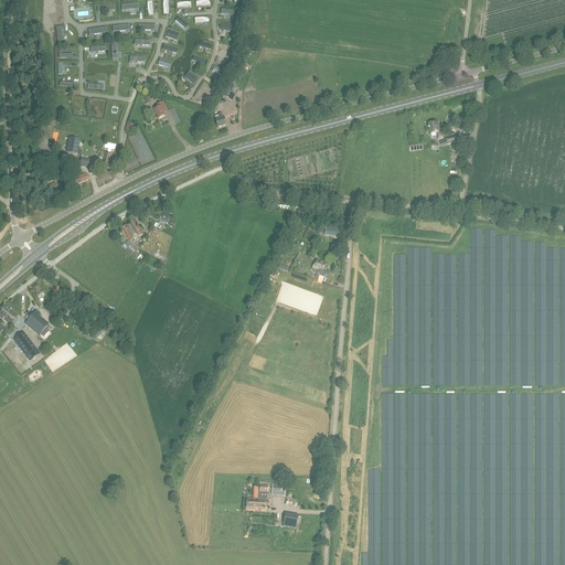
[(178,18),(176,21),(183,28),(187,24),(178,18)]
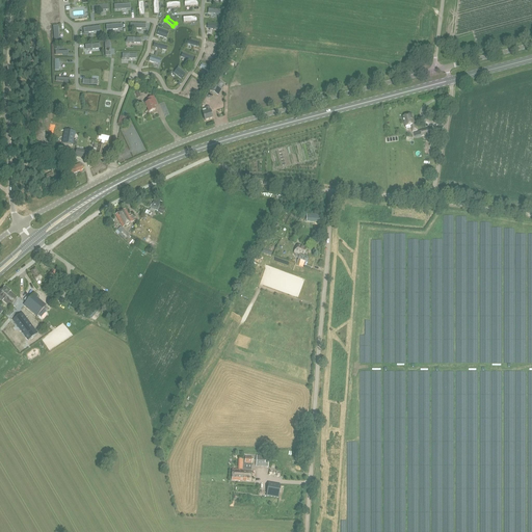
[(168,31),(159,28),(157,35),(166,38),(168,31)]
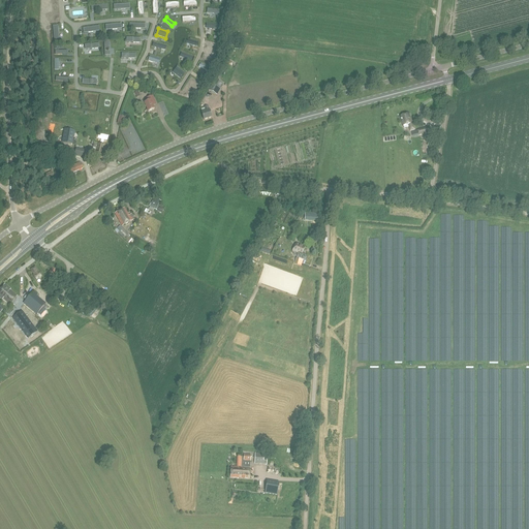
[(208,45),(207,50),(209,51),(208,54),(215,55),(217,49),(208,45)]
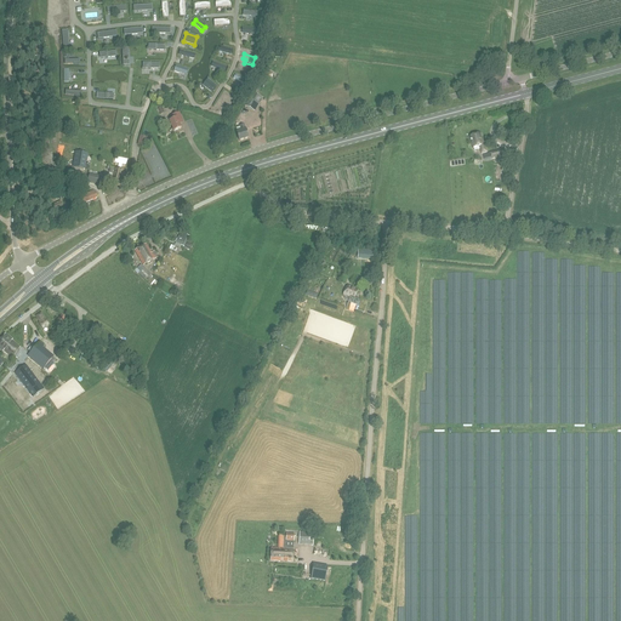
[(224,72),(227,67),(214,62),(211,67),(224,72)]
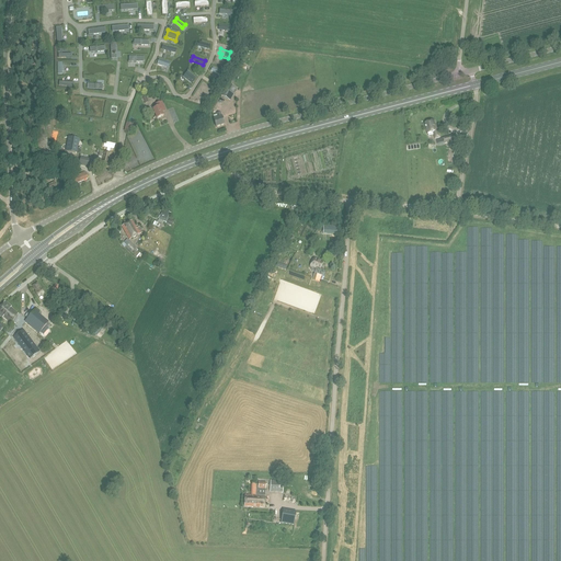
[(157,64),(167,67),(169,61),(159,58),(157,64)]
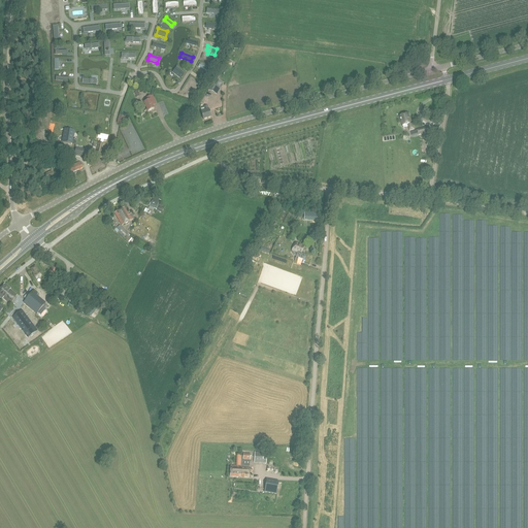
[(198,67),(208,71),(210,67),(200,63),(198,67)]
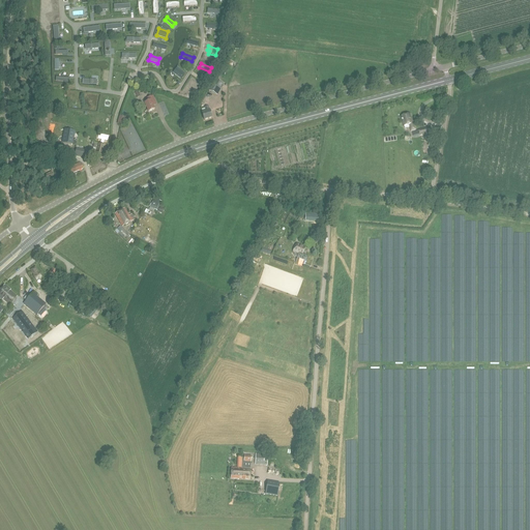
[(180,79),(185,72),(178,67),(173,72),(180,79)]
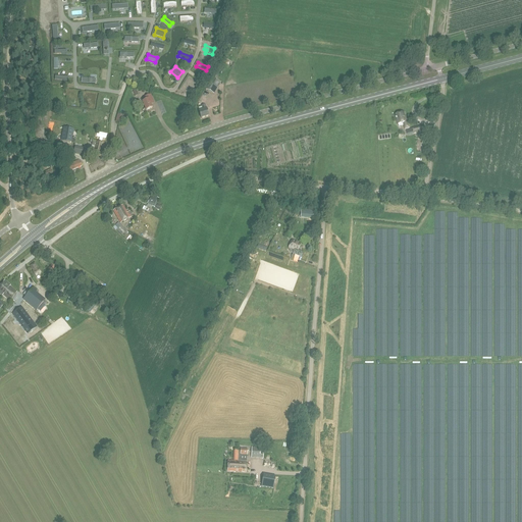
[(192,85),(190,90),(194,93),(199,83),(190,79),(188,83),(192,85)]
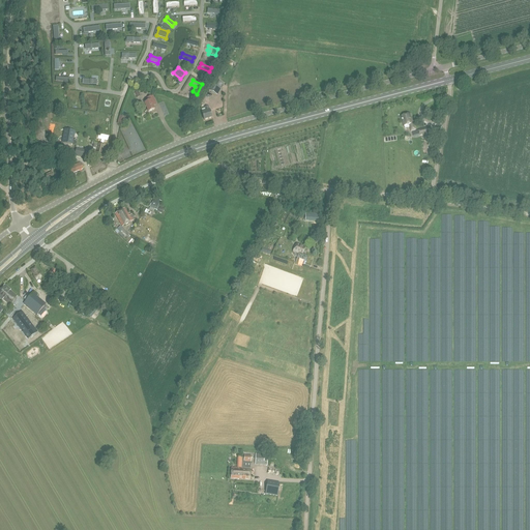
[(217,95),(224,84),(215,80),(209,90),(217,95)]
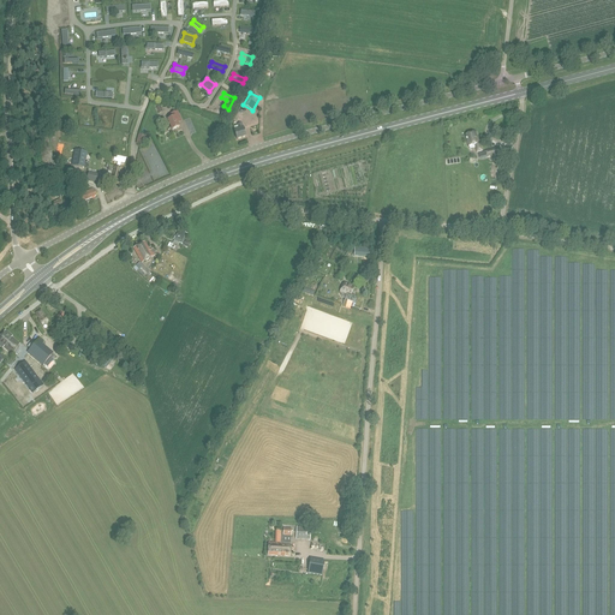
[(175,117),(179,115),(178,112),(169,114),(172,118),(168,120),(172,130),(179,126),(175,117)]
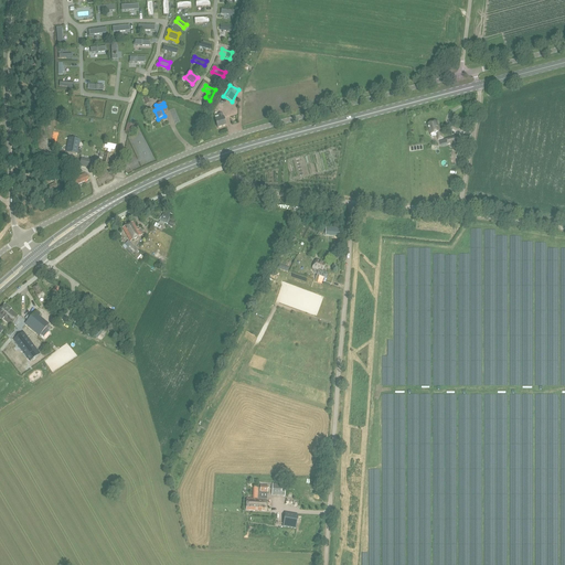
[(217,128),(226,126),(224,117),(224,118),(222,113),(219,114),(220,119),(215,120),(217,128)]
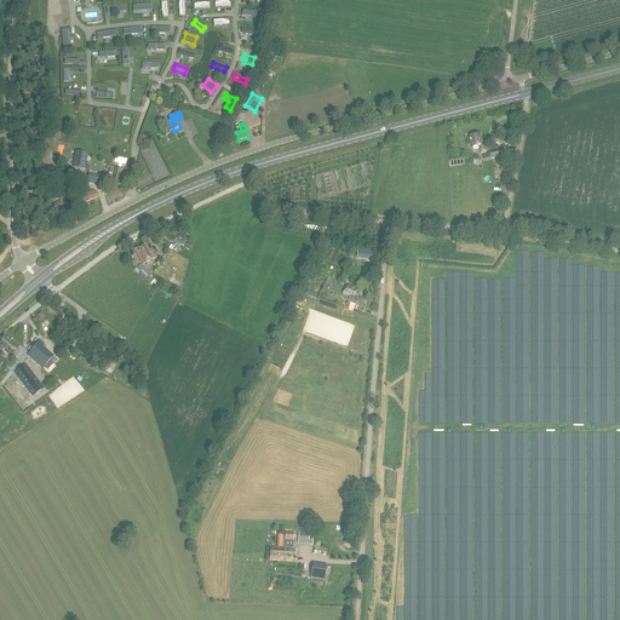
[(49,182),(59,178),(46,128),(34,131),(49,182)]
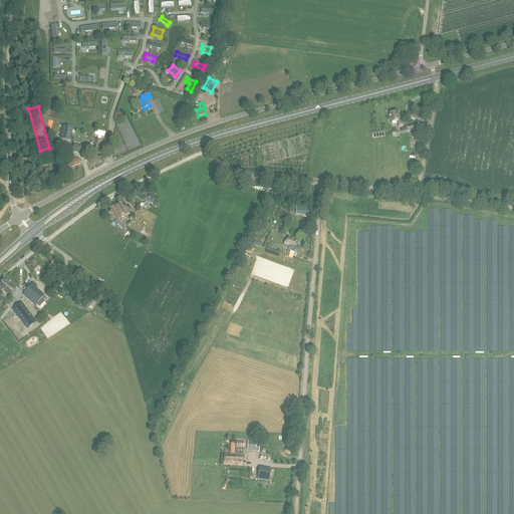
[(399,127),(403,125),(401,118),(400,118),(398,110),(390,112),(392,122),(397,120),(399,127)]
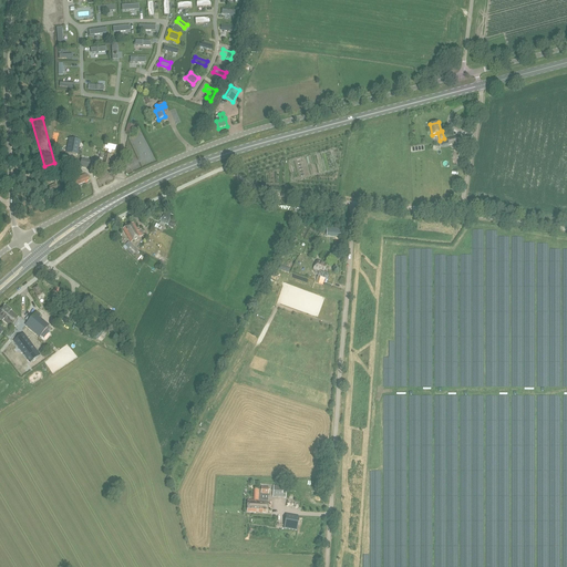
[(82,155),(82,152),(79,152),(81,140),(69,137),(66,153),(82,155)]
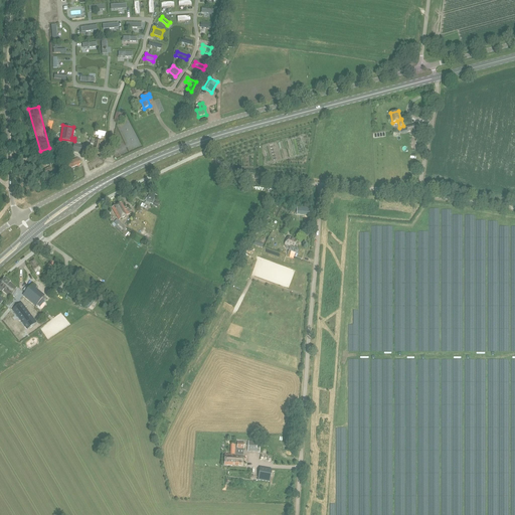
[(102,156),(104,150),(102,150),(104,141),(92,139),(90,147),(88,147),(87,152),(102,156)]
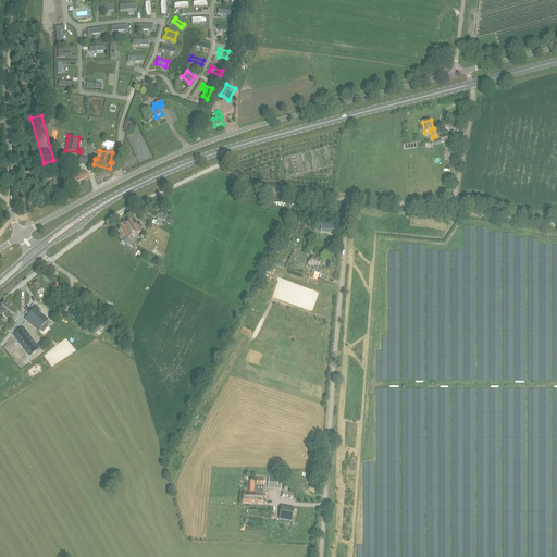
[(81,156),(78,163),(87,165),(89,158),(81,156)]
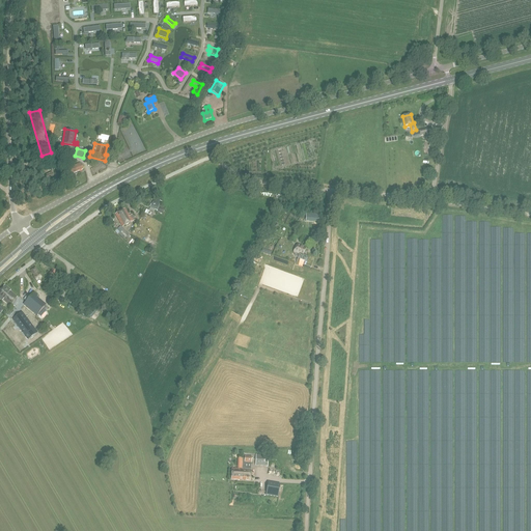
[(65,166),(68,172),(70,174),(83,169),(81,163),(71,167),(70,164),(65,166)]
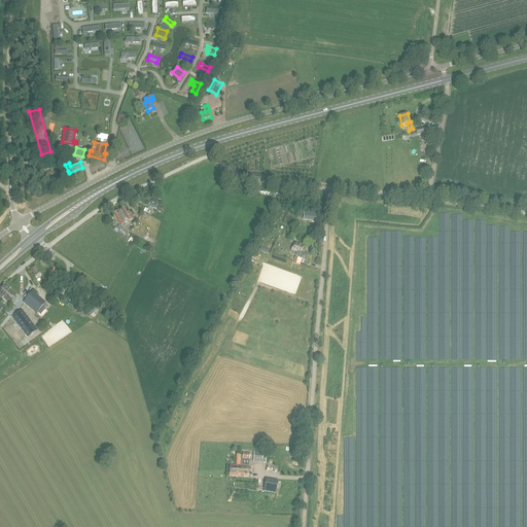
[(149,207),(153,209),(156,210),(161,202),(157,200),(152,198),(150,203),(148,206),(149,207)]
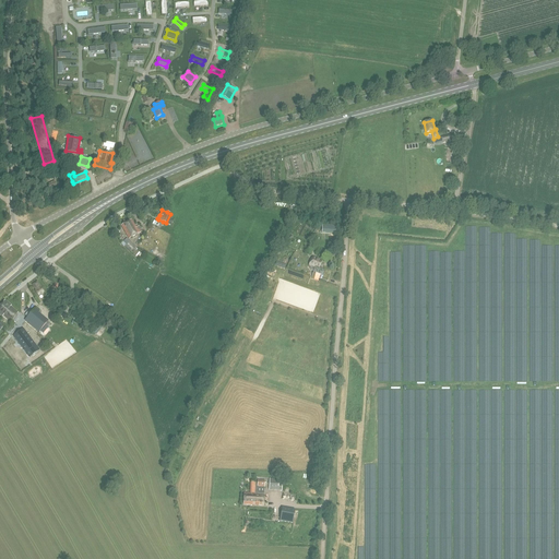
[(129,239),(140,234),(132,219),(121,226),(129,239)]
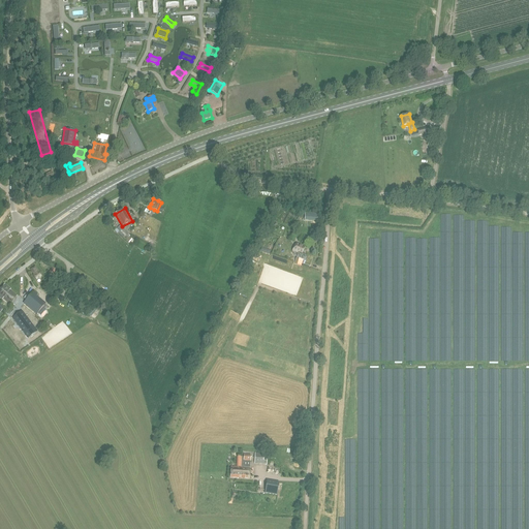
[(124,240),(129,235),(120,226),(118,228),(120,230),(118,232),(124,240)]
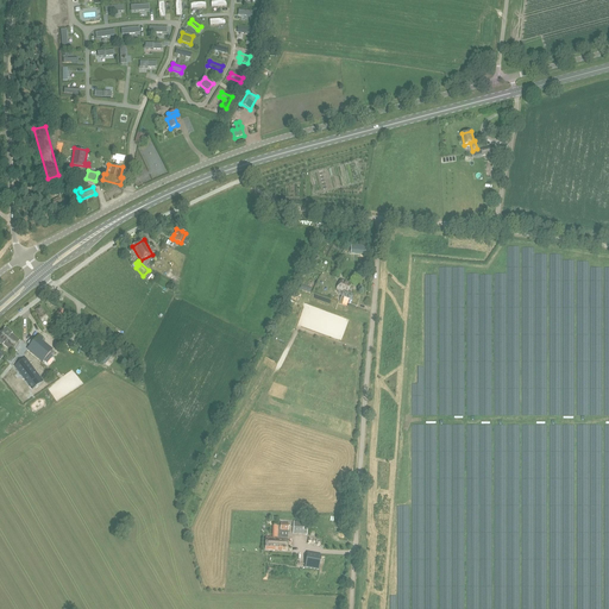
[(349,294),(347,293),(351,284),(341,280),(337,289),(339,290),(338,293),(339,294),(343,296),(339,303),(347,306),(347,305),(356,308),(360,295),(352,292),(351,295),(349,294)]
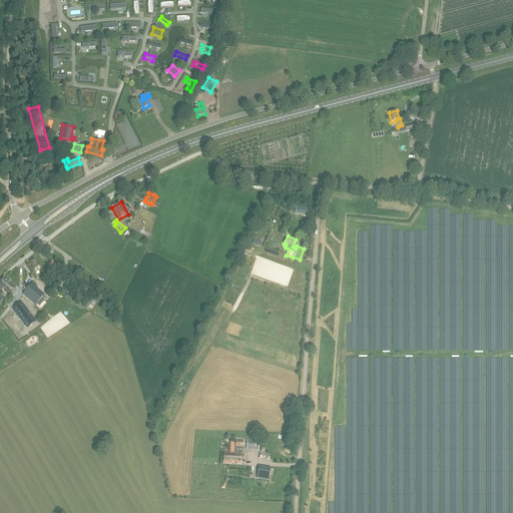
[(35,272),(40,269),(38,265),(34,259),(29,262),(34,268),(33,269),(35,272)]
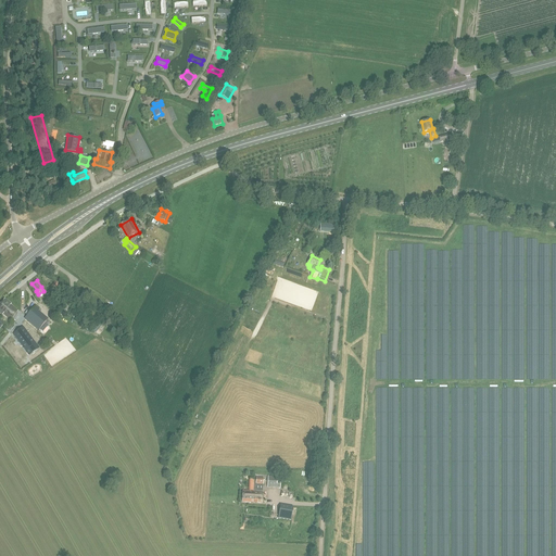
[(11,320),(19,311),(11,305),(12,304),(5,299),(0,304),(0,313),(2,315),(3,314),(11,320)]
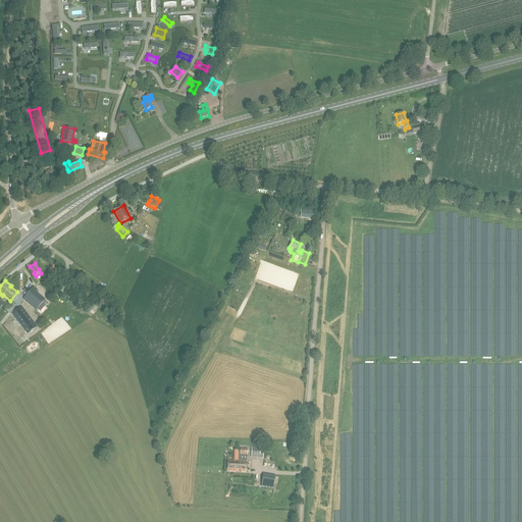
[(37,310),(43,302),(34,295),(37,291),(33,288),(23,299),(37,310)]
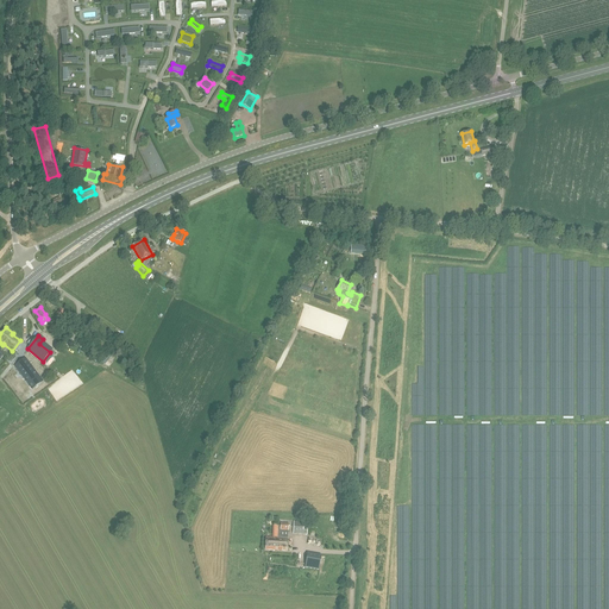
[(107,351),(99,359),(105,364),(113,356),(107,351)]
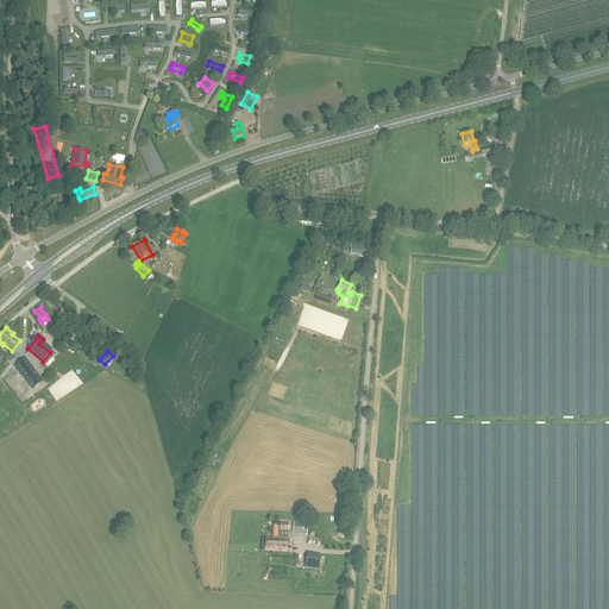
[(24,358),(14,365),(27,383),(32,380),(36,384),(41,381),(24,358)]
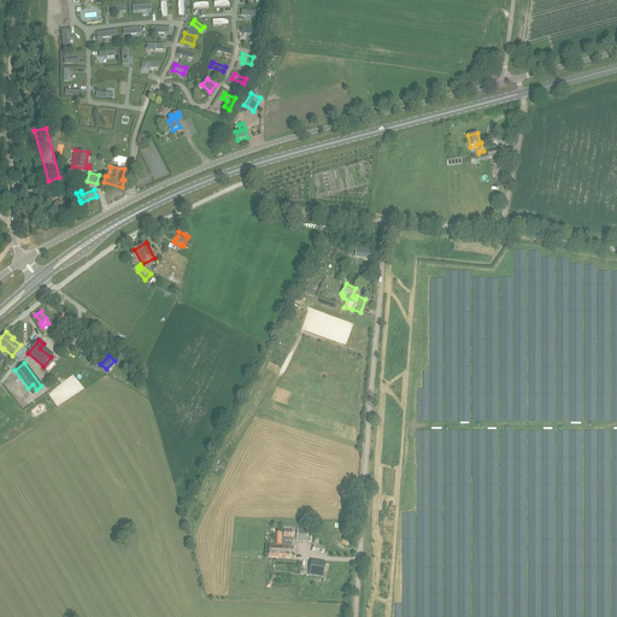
[(307,533),(307,529),(298,529),(297,541),(311,541),(312,534),(307,533)]
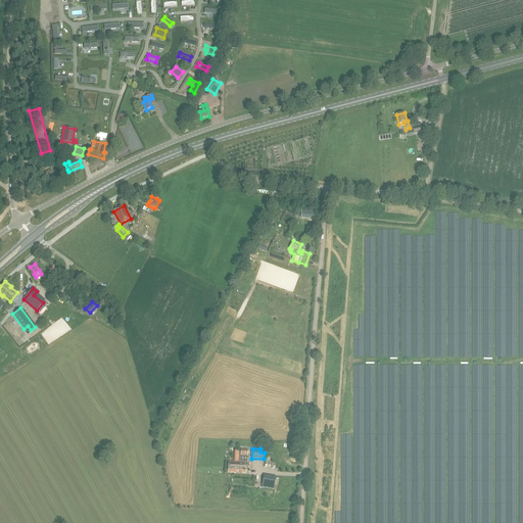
[(246,473),(247,462),(241,462),(241,456),(247,456),(248,449),(241,449),(241,452),(239,452),(238,462),(229,461),(228,472),(246,473)]
